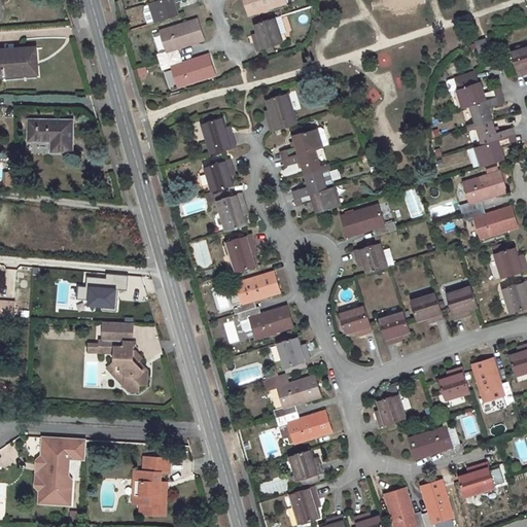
[(176,8),(174,3),(177,2),(184,0),(159,0),(149,3),(150,7),(143,9),(141,15),(144,26),(178,14),(176,8)]
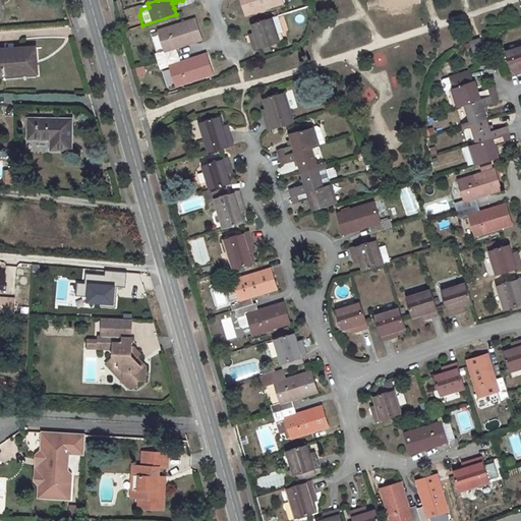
[(240,0),(245,16),(284,3),(282,0),(240,0)]
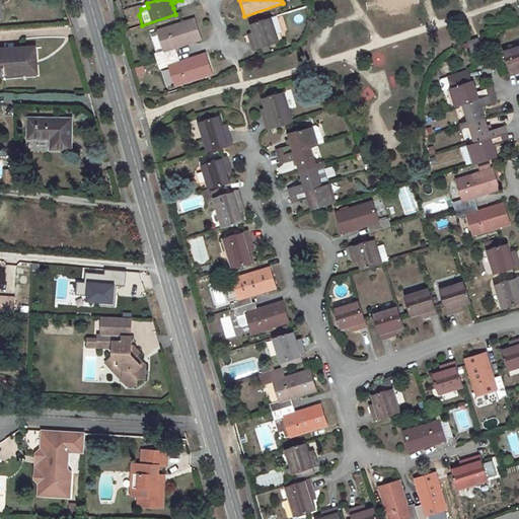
[(278,42),(276,34),(282,32),(277,16),(250,24),(253,33),(248,35),(252,50),(260,48),(262,53),(270,51),(269,45),(278,42)]
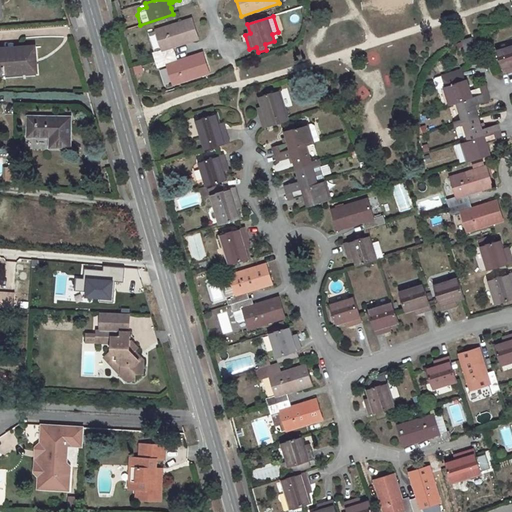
[(176,46),(175,44),(179,43),(180,45),(198,39),(191,19),(155,31),(156,31),(148,34),(155,53),(152,54),(155,61),(174,54),(172,48),(176,46)]
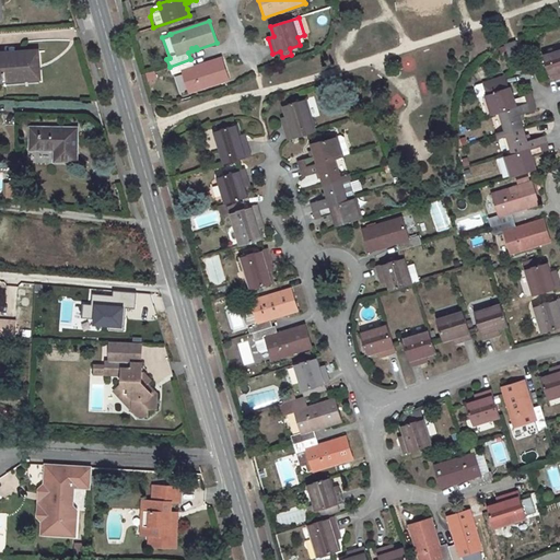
[(515,43),(505,45),(509,56),(518,53),(515,43)]
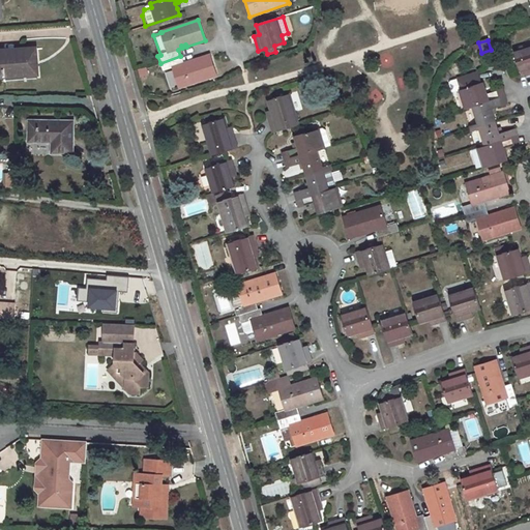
[(35,48),(0,50),(0,74),(25,72),(25,75),(37,74),(35,48)]
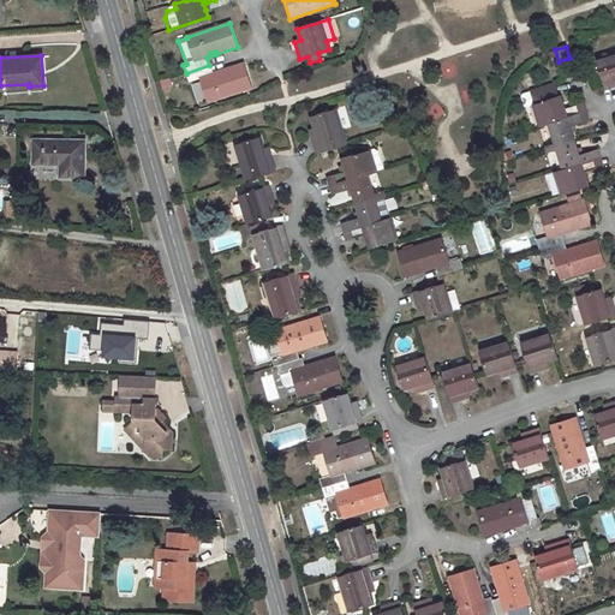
[(614,88),(614,55),(613,57),(613,55),(597,60),(607,90),(614,88)]
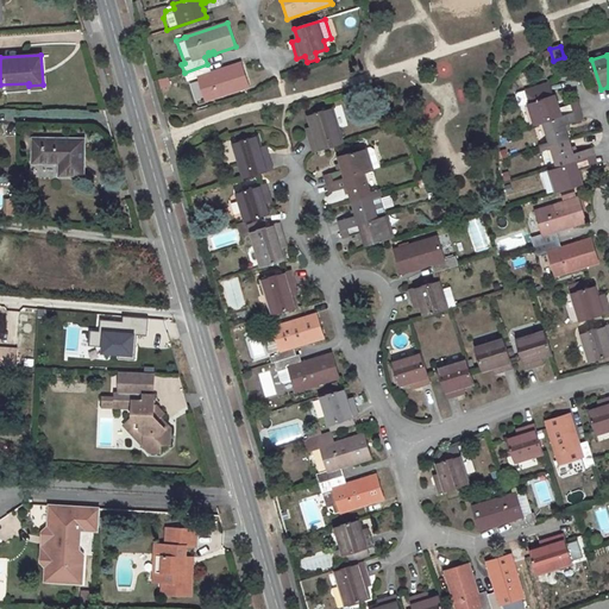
[(207,64),(184,73),(187,81),(198,77),(206,101),(249,88),(240,63),(219,70),(220,74),(217,75),(215,71),(211,73),(207,64)]
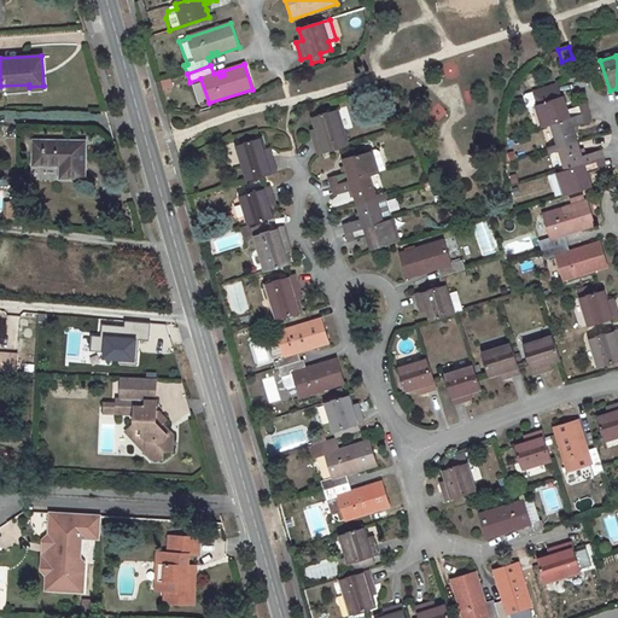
[(564,98),(538,106),(544,127),(553,126),(584,115),(582,106),(567,111),(564,98)]
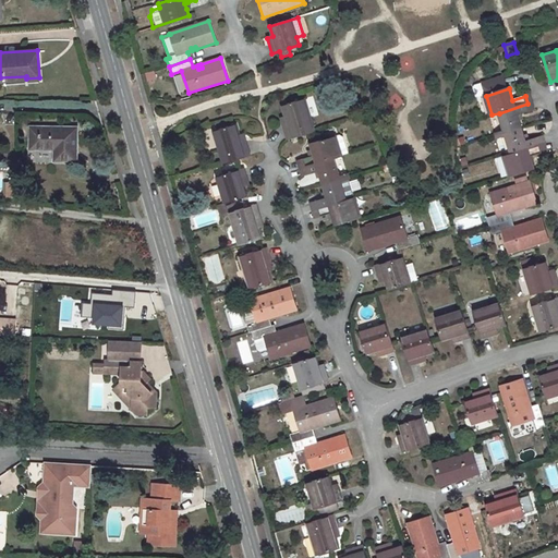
[(304,99),(282,106),(287,117),(289,122),(282,124),(287,138),(315,130),(311,117),(310,118),(304,99)]
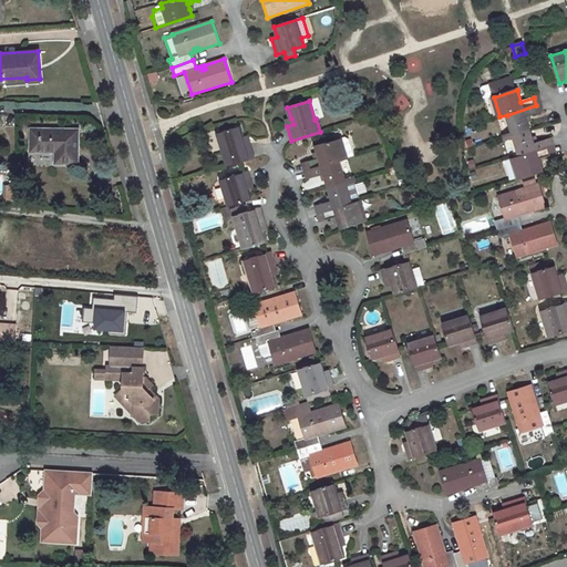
[(527,123),(526,116),(529,115),(542,112),(539,104),(536,105),(507,115),(512,132),(504,135),(505,138),(531,131),(527,123)]
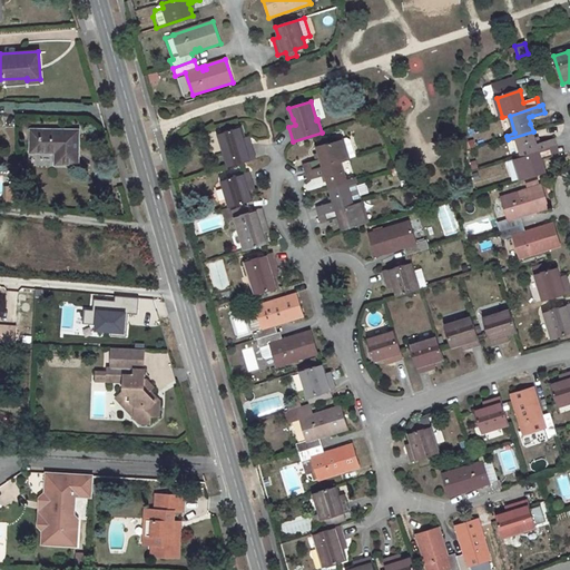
[(241,128),(218,135),(225,153),(223,154),(227,167),(255,158),(251,144),(245,145),(244,138),(241,128)]
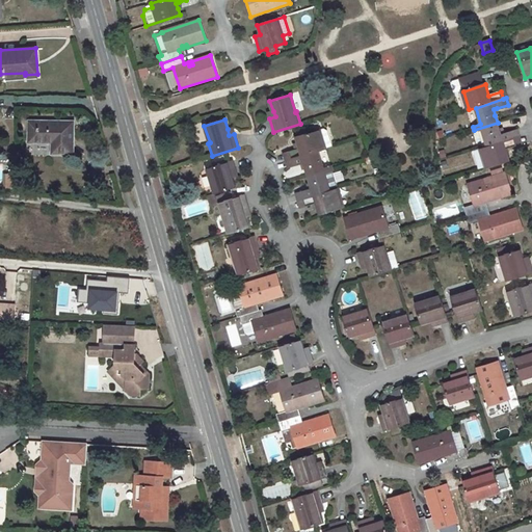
[(30,121),(29,140),(53,142),(53,153),(73,153),(73,122),(30,121)]
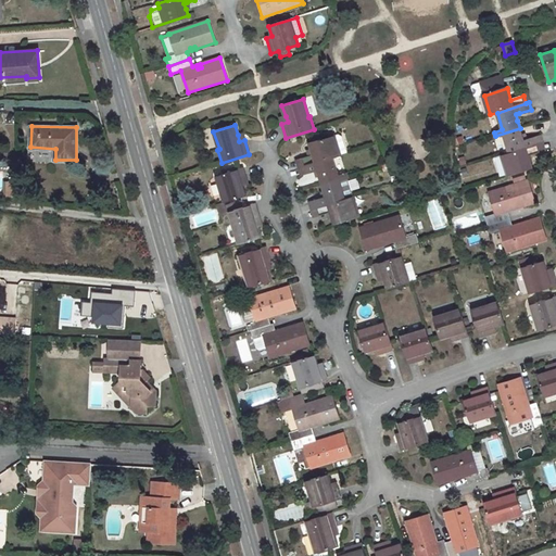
[(520,128),(495,136),(496,139),(504,136),(509,153),(539,144),(542,142),(541,136),(528,140),(523,141),(522,135),(520,128)]
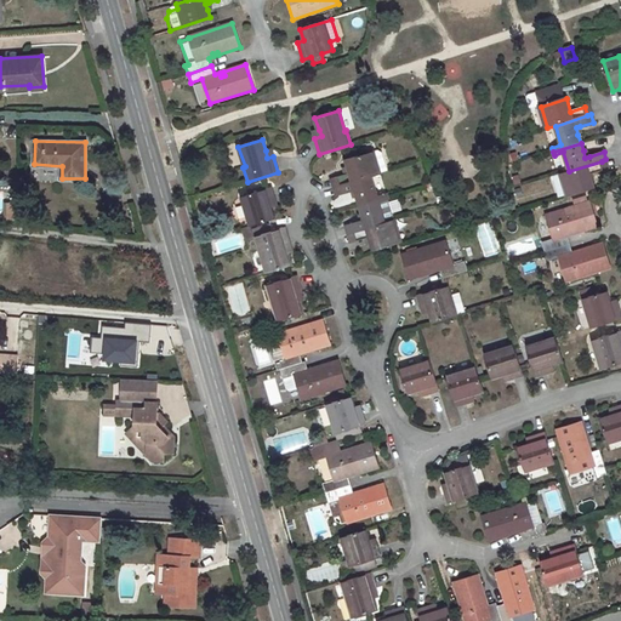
[(346,175),(336,177),(340,187),(371,177),(380,175),(379,174),(388,171),(382,153),(379,152),(372,153),(372,152),(358,157),(357,153),(347,155),(348,160),(346,160),(348,167),(351,174),(346,175)]
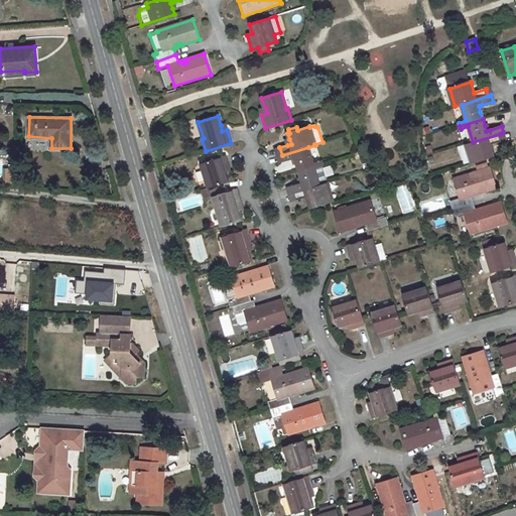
[(473,142),(467,144),(473,162),(494,155),(491,145),(502,141),(500,134),(473,142)]
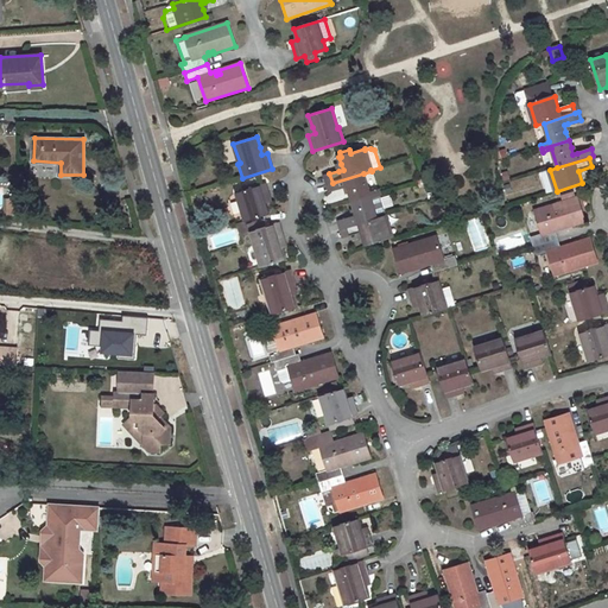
[(333,183),(328,184),(330,192),(344,188),(348,187),(349,192),(352,201),(379,192),(379,189),(369,192),(363,173),(333,183)]
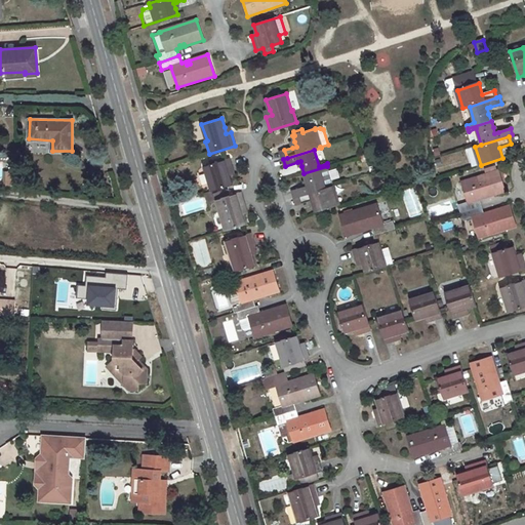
[(230,158),(204,166),(211,190),(232,185),(229,175),(227,171),(233,169),(230,158)]
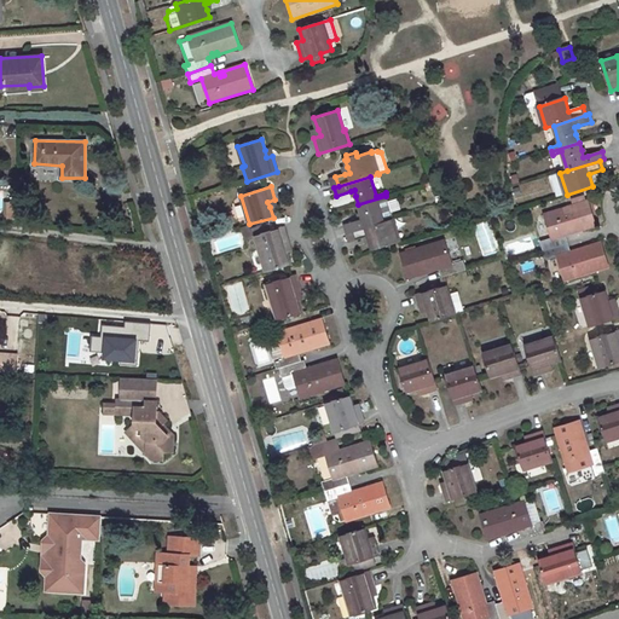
[(385,221),(379,202),(387,200),(386,196),(358,204),(360,213),(363,219),(359,220),(345,225),(347,233),(352,232),(385,221)]
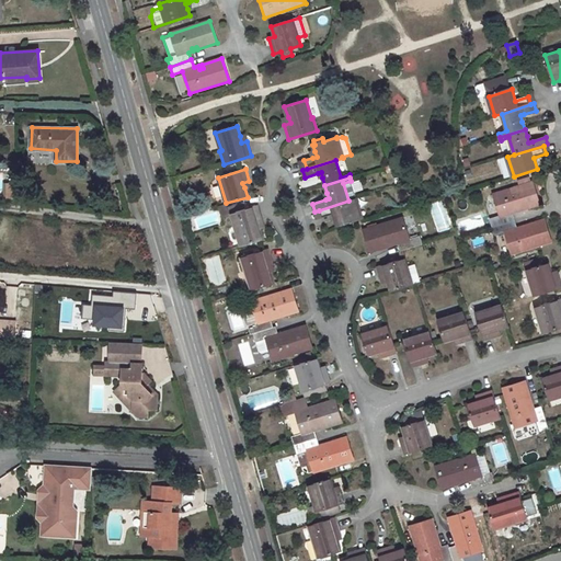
[(514,220),(512,213),(515,212),(515,209),(519,208),(519,210),(526,208),(540,204),(533,183),(495,194),(502,217),(493,219),(495,226),(514,220)]
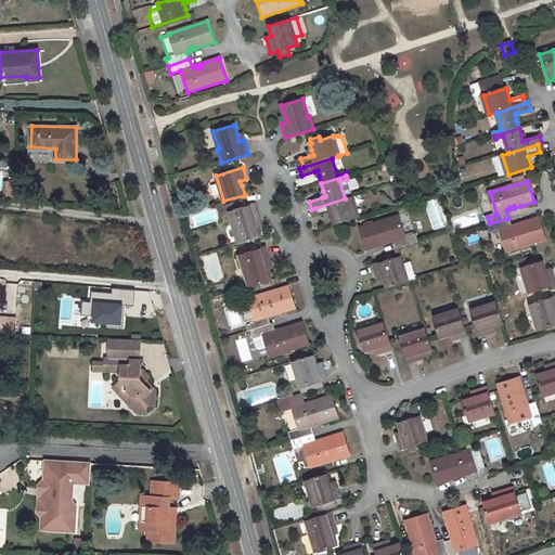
[(488,195),(479,196),(482,213),(490,211),(488,195)]
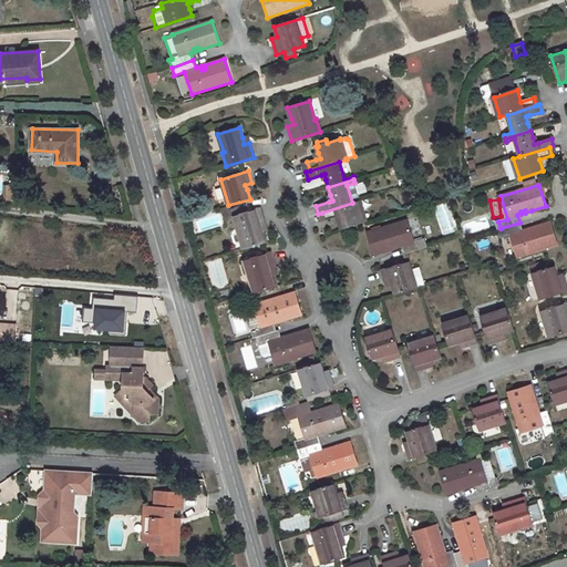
[(352,203),(322,213),(325,220),(334,217),(338,216),(339,223),(341,228),(366,222),(359,200),(352,203)]
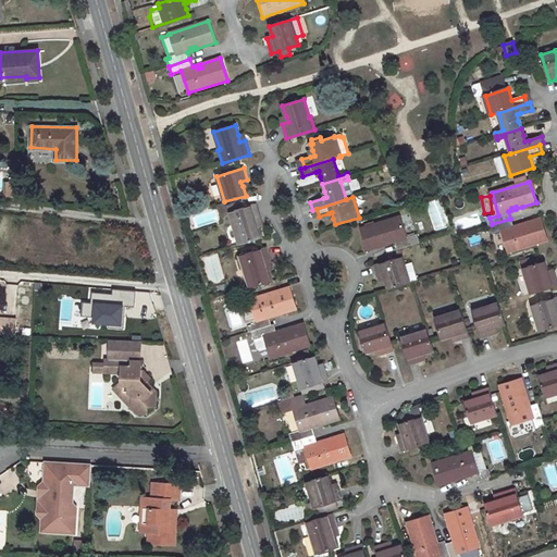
[(440,199),(425,202),(433,231),(447,227),(440,199)]
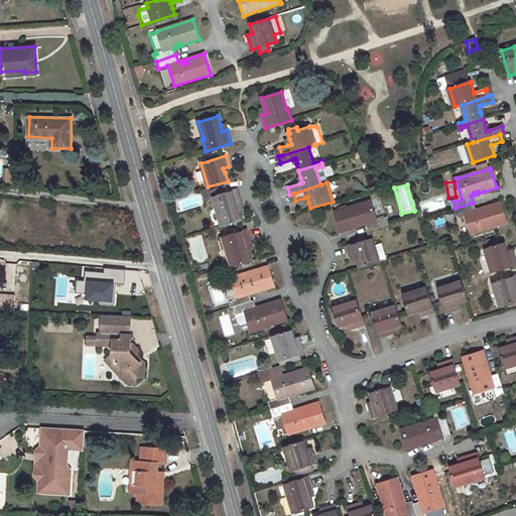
[(237,188),(212,197),(216,210),(217,210),(222,226),(242,220),(239,210),(237,205),(242,203),(237,188)]
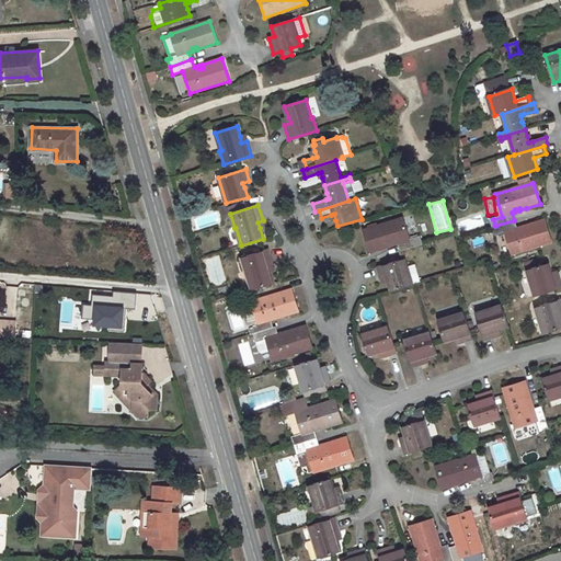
[(401,218),(364,229),(370,252),(390,245),(390,243),(395,242),(396,244),(399,243),(401,251),(420,245),(418,238),(409,240),(401,218)]
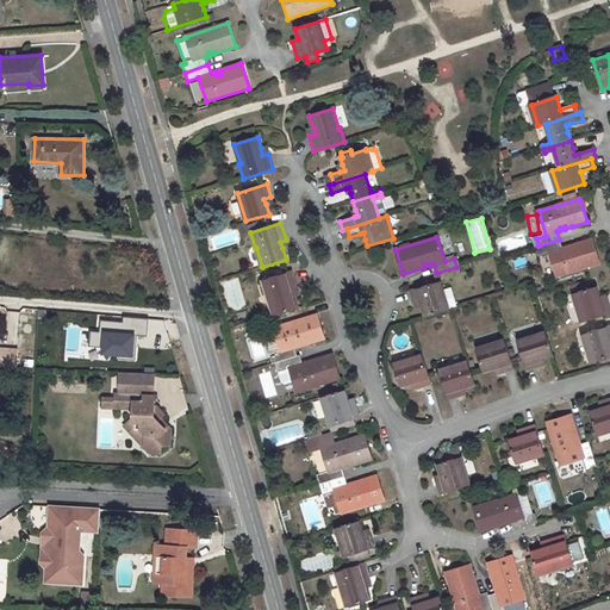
[(559,240),(539,246),(541,255),(551,251),(559,277),(599,262),(592,238),(571,246),(572,248),(567,249),(566,247),(562,248),(559,240)]
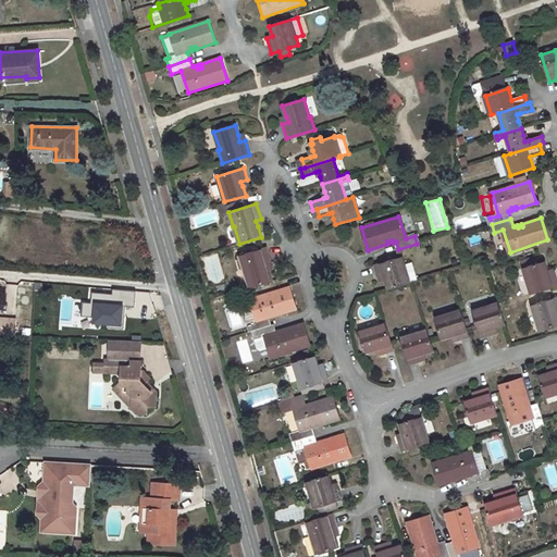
[(225,230),(230,244),(235,243),(231,227),(225,230)]
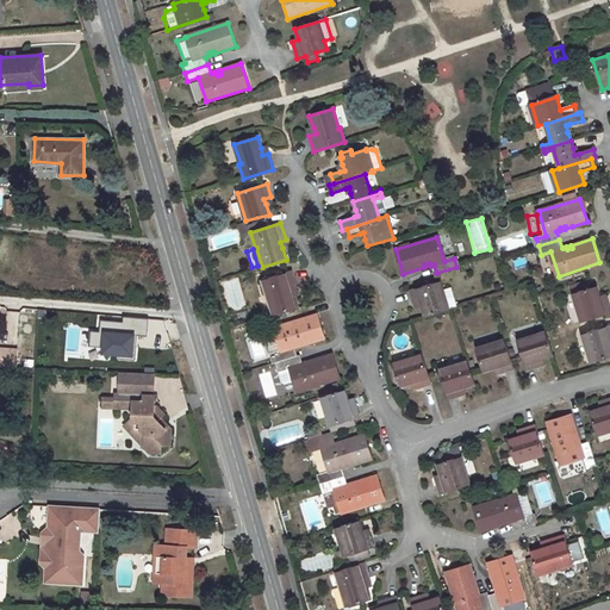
[(293,296),(291,290),(297,287),(292,271),(262,280),(267,296),(268,294),(274,315),(297,307),(293,296)]
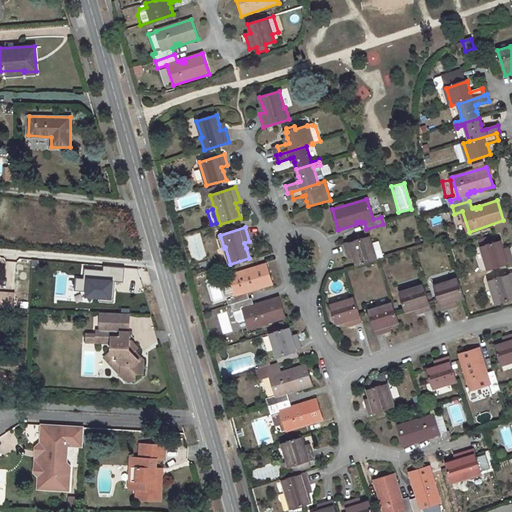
[(369,236),(344,244),(346,251),(347,254),(353,253),(354,257),(357,266),(377,259),(369,236)]
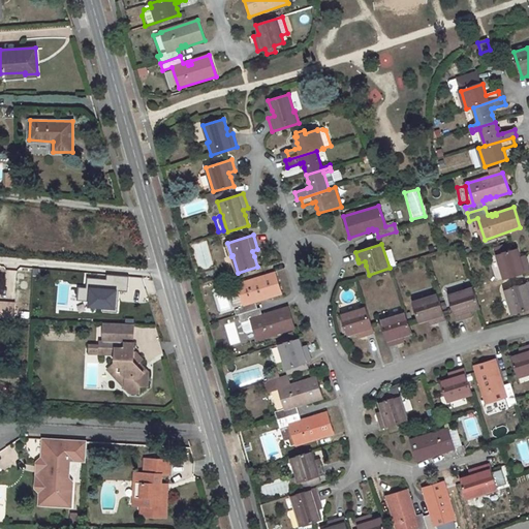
[(517,248),(496,255),(504,279),(528,271),(528,270),(526,260),(521,262),(520,257),(517,248)]
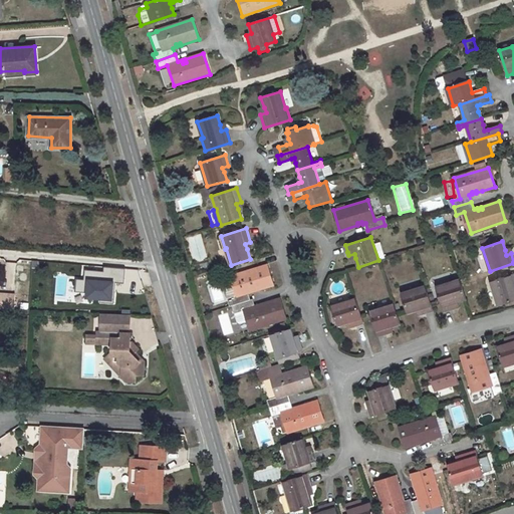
[(267,264),(233,275),(236,284),(227,286),(233,305),(235,304),(250,300),(248,293),(251,292),(251,289),(254,288),(255,290),(273,285),(267,264)]
